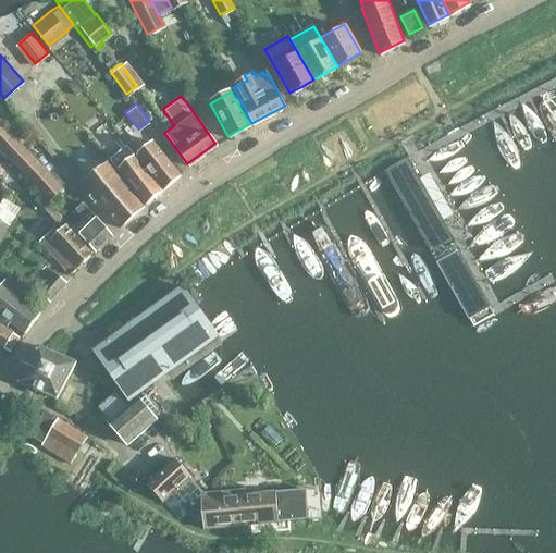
[(62,187),(0,120),(0,147),(48,200),(62,187)]
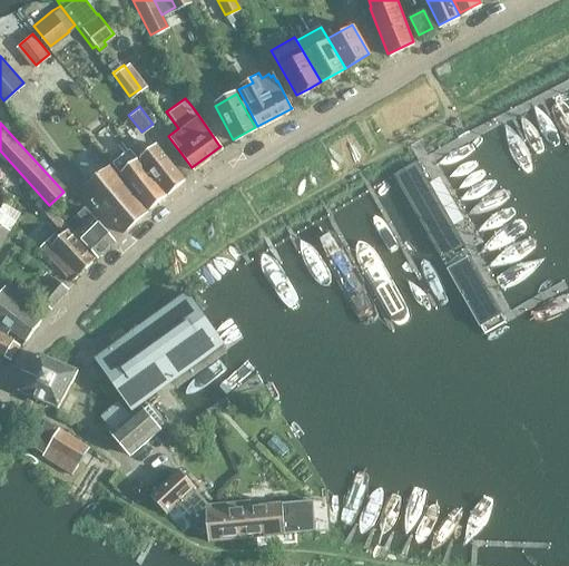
[(183,177),(156,142),(139,156),(167,192),(184,178),(183,177)]
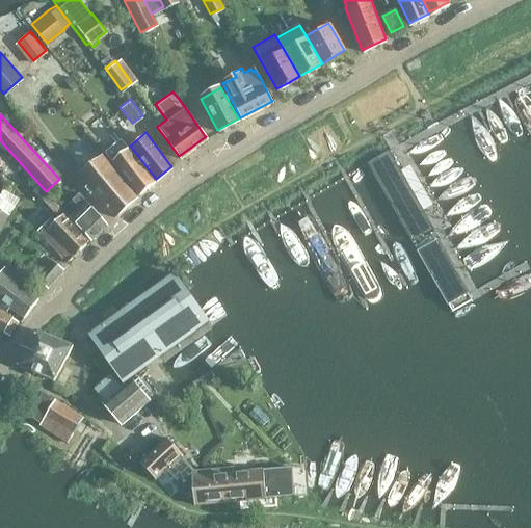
[(155,180),(128,146),(111,159),(137,191),(138,193),(155,180)]
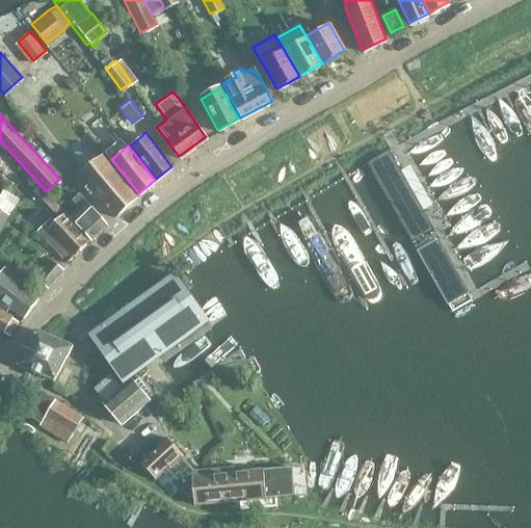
[(410,238),(430,228),(388,150),(367,161),(410,238)]
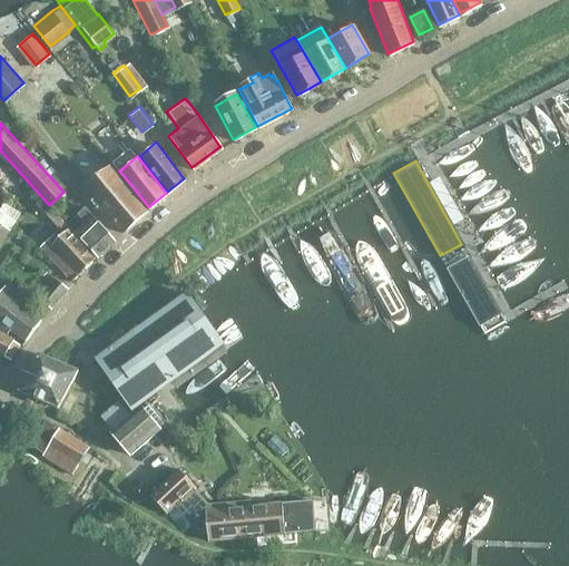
[(145,207),(109,165),(85,185),(96,199),(121,231),(147,210),(146,208),(145,207)]
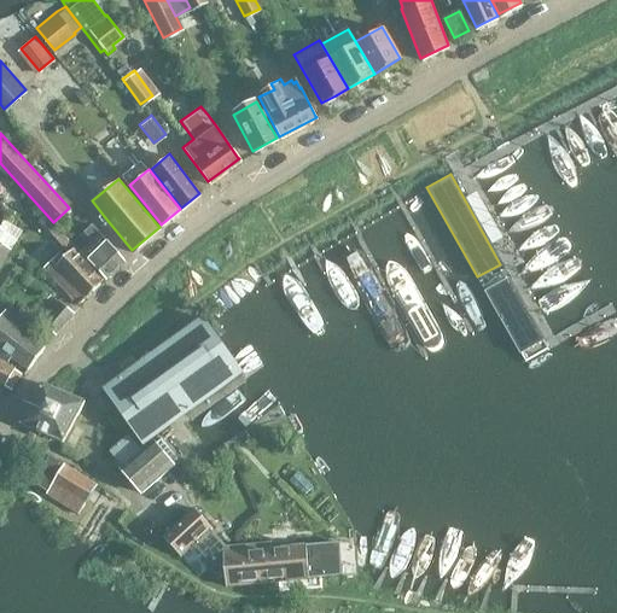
[(3,217),(0,221),(0,240),(9,245),(19,227),(3,217)]
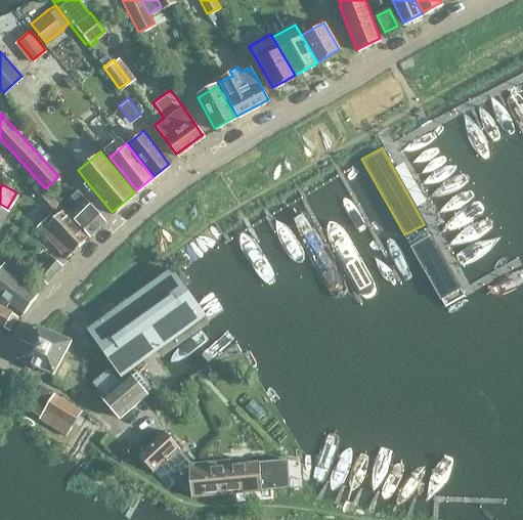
[(103,219),(76,189),(70,196),(77,203),(67,213),(87,234),(103,219)]
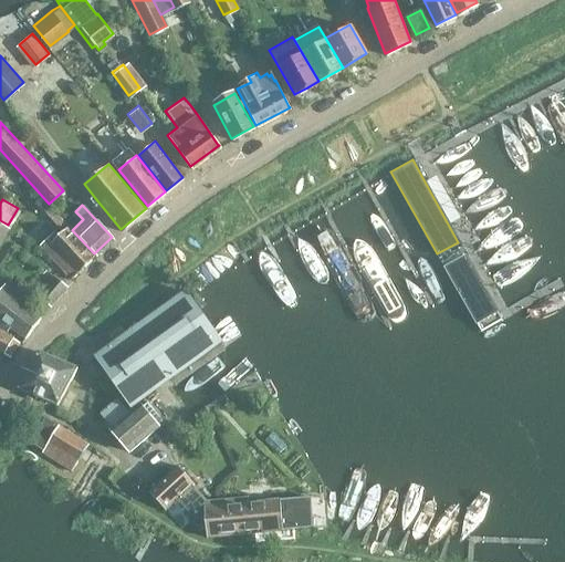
[(93,255),(65,226),(56,235),(52,230),(38,243),(70,277),(93,255)]
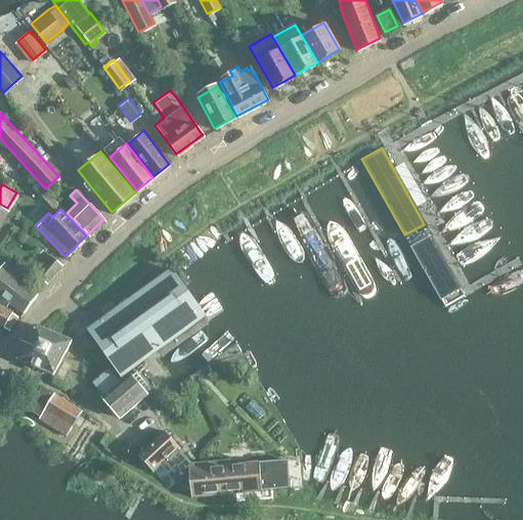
[(408,243),(442,304),(463,293),(429,232),(408,243)]
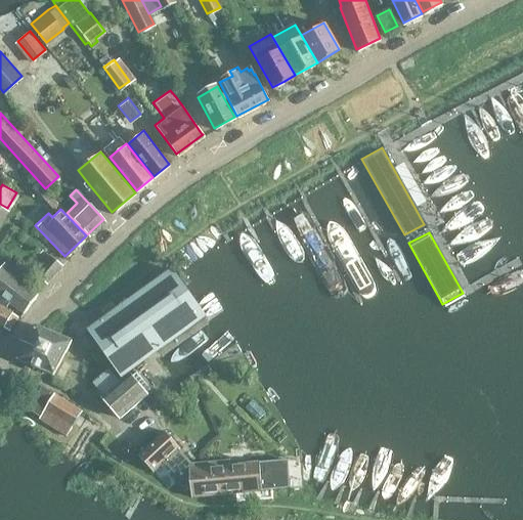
[(44,280),(60,262),(50,254),(50,255),(35,272),(44,280)]
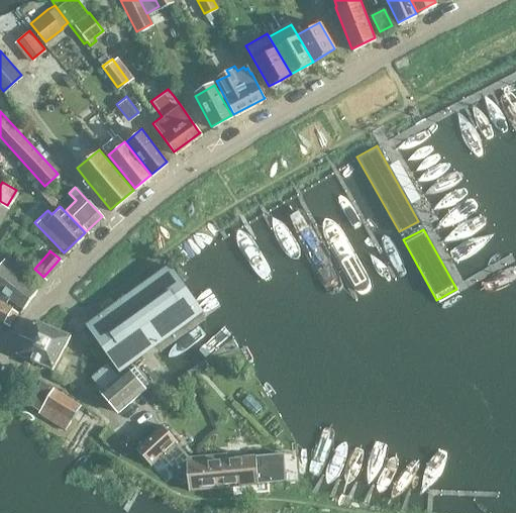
[(34,287),(21,277),(24,273),(2,255),(0,259),(0,295),(4,298),(7,295),(20,305),(34,287)]
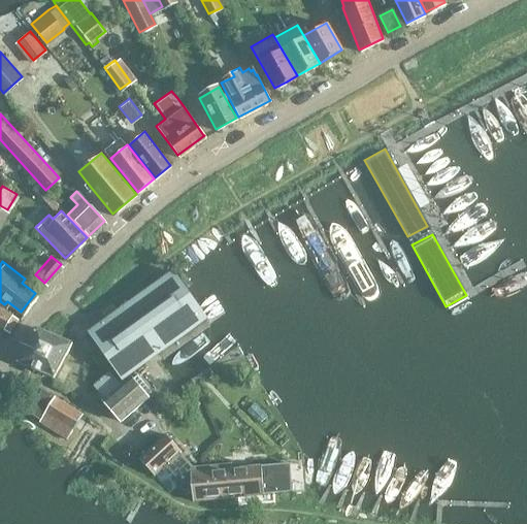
[(93,326),(87,330),(93,337),(121,378),(128,373),(204,319),(188,293),(172,268),(113,310),(98,322),(93,326)]
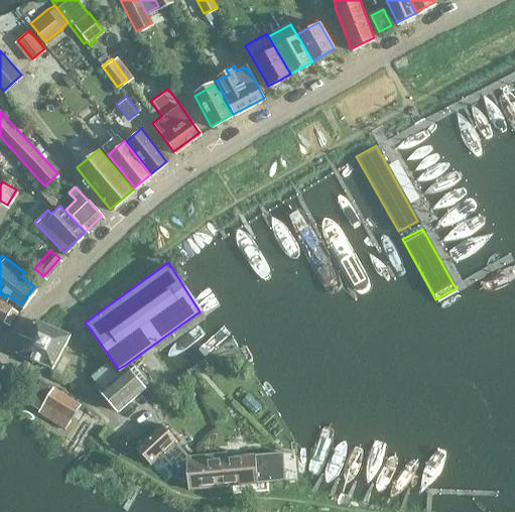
[(15,309),(10,306),(11,305),(0,299),(0,320),(2,321),(3,321),(8,324),(15,309)]
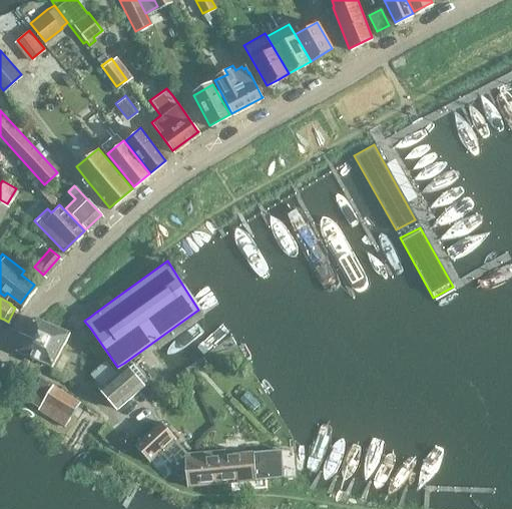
[(51,364),(69,331),(45,321),(37,318),(34,317),(15,350),(26,354),(28,355),(31,356),(51,364)]
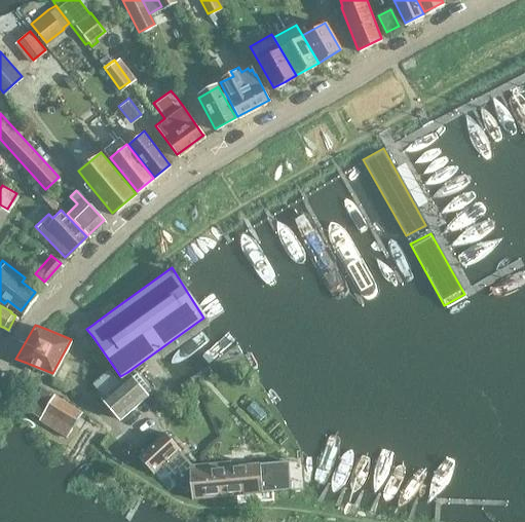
[(27,363),(15,359),(14,361),(14,363),(28,368),(29,364),(27,363)]
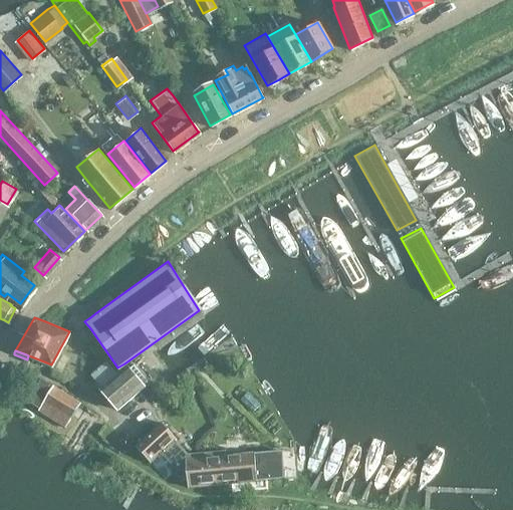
[(116,407),(143,385),(125,364),(116,372),(105,359),(90,372),(101,386),(99,388),(116,407)]
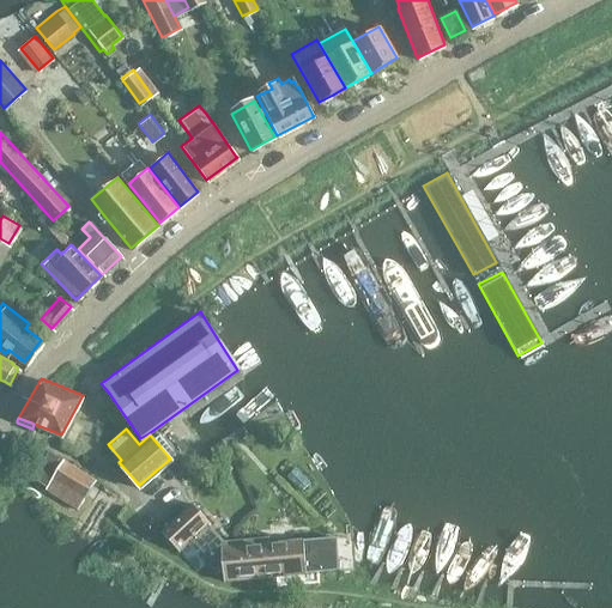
[(95,478),(48,448),(31,473),(47,482),(44,486),(77,506),(85,492),(95,478)]
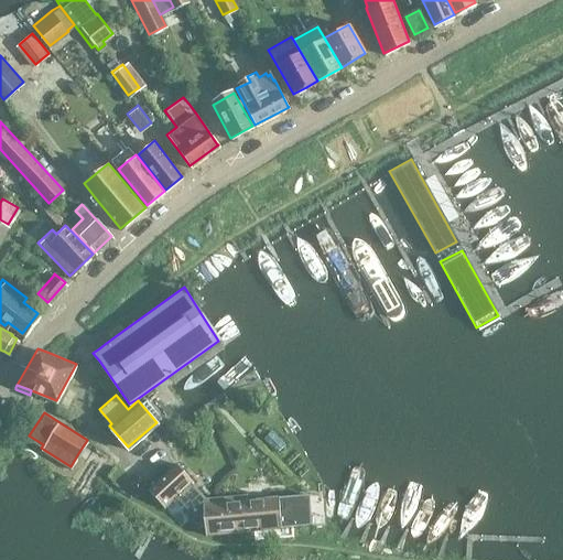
[(271,428),(262,435),(275,450),(284,442),(271,428)]
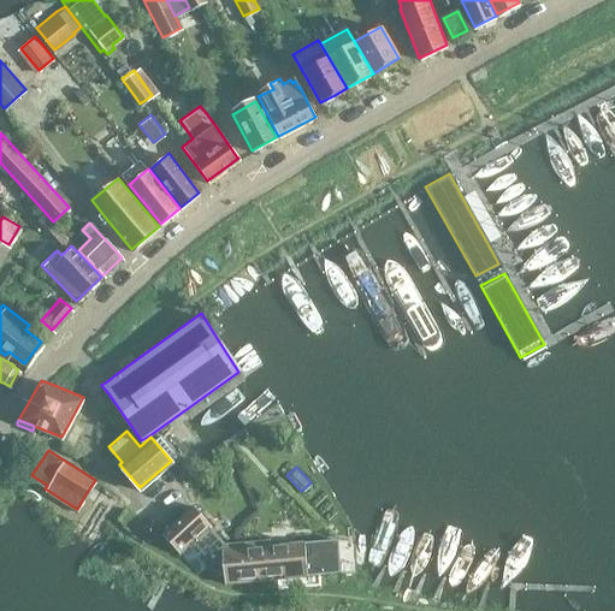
[(338,570),(336,540),(267,546),(267,539),(235,541),(223,543),(211,531),(213,528),(195,508),(164,538),(182,557),(190,550),(212,574),(225,573),(225,580),(338,570)]
